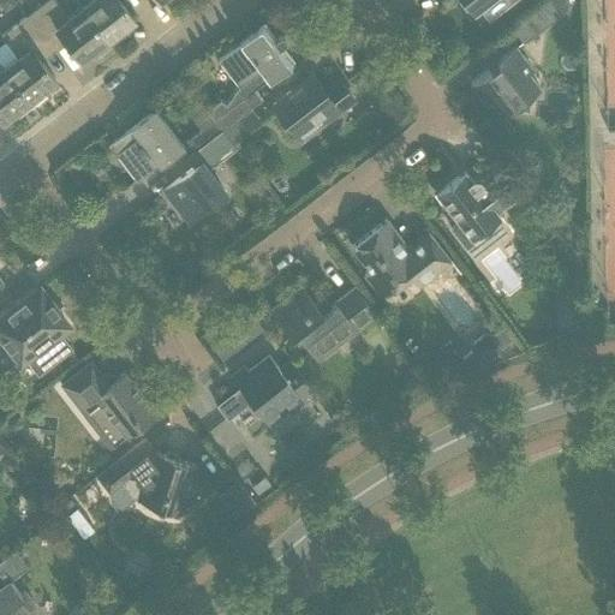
[(12,0),(0,0),(0,5),(5,12),(16,4),(12,0)]
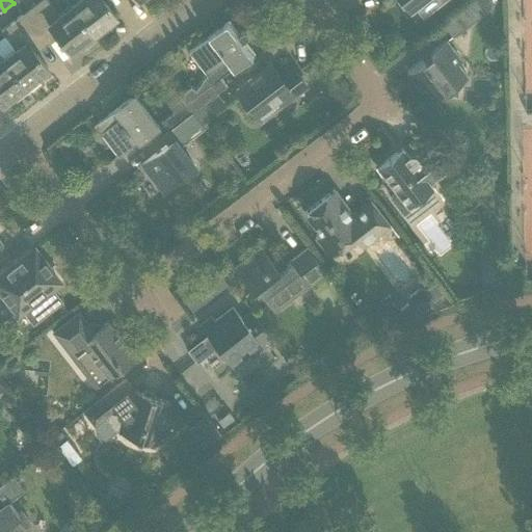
[(96,37),(70,4),(57,15),(46,0),(38,0),(22,12),(42,37),(52,29),(70,51),(91,34),(95,38),(96,37)]
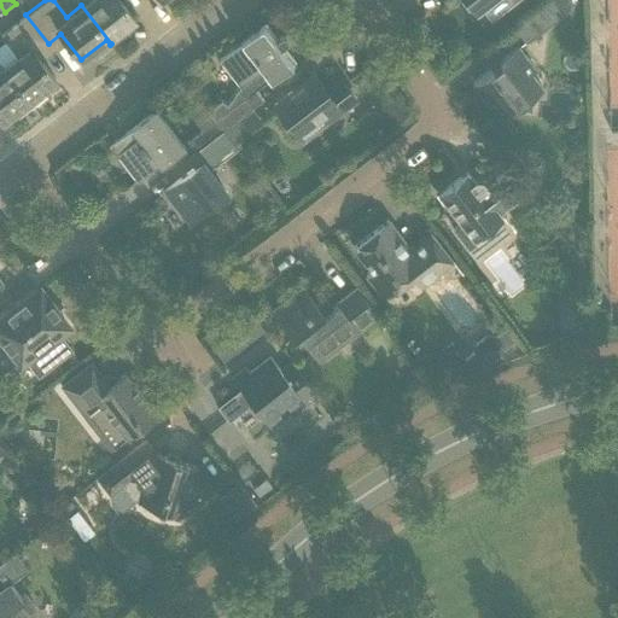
[(87,0),(81,5),(111,44),(108,39),(134,19),(120,0),(87,0)]
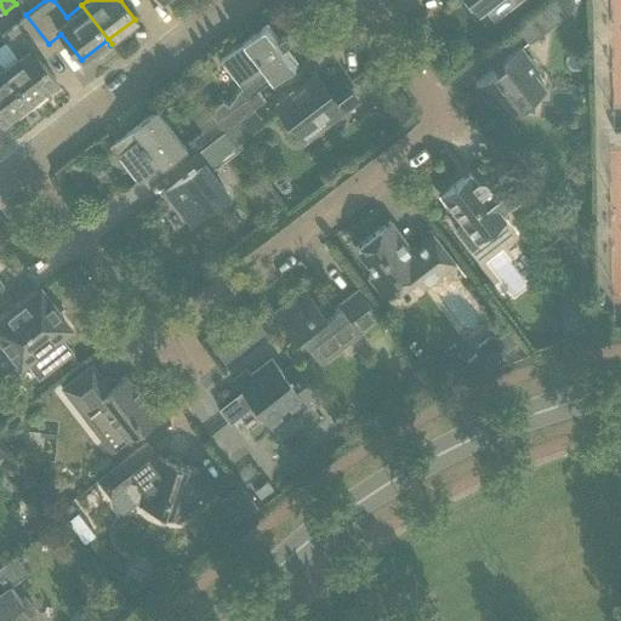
[(467,0),(477,12),(490,0),(467,0)]
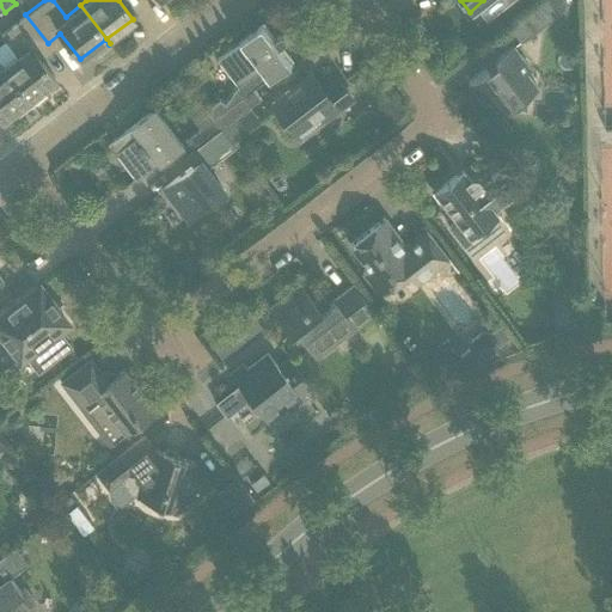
[(561,11),(552,0),(544,0),(509,26),(520,42),(561,11)]
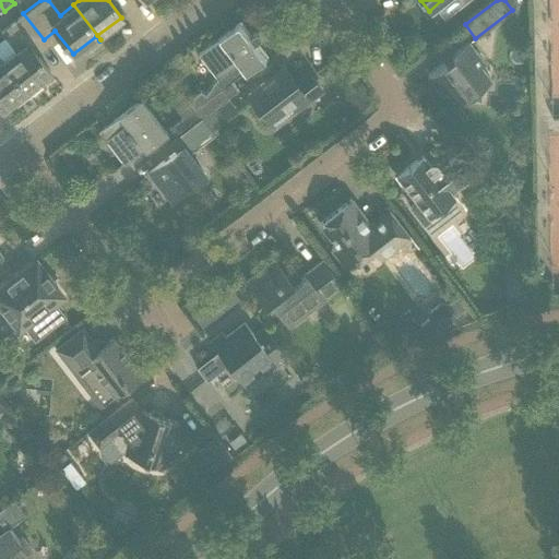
[(44,39),(23,13),(0,31),(0,33),(13,50),(1,60),(28,95),(30,95),(26,91),(50,72),(32,48),(44,39)]
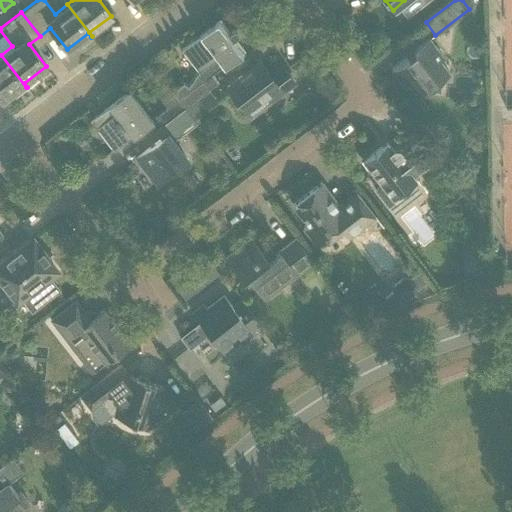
[(181,50),(198,72),(188,87),(182,83),(171,91),(184,107),(208,89),(217,82),(212,74),(242,51),(232,38),(235,35),(236,34),(236,33),(236,31),(235,30),(234,29),(233,29),(232,29),(230,29),(227,32),(218,21),(181,50)]
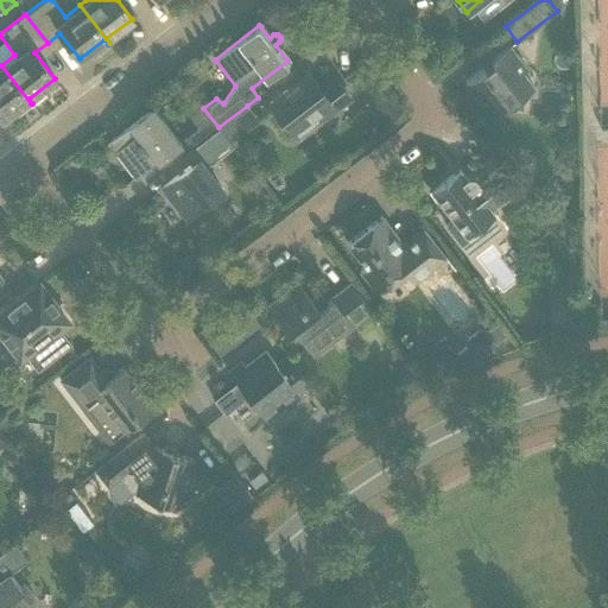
[(483,69),(482,67),(464,81),(481,103),(486,100),(496,114),(532,87),(521,73),(526,69),(510,46),(491,61),(493,62),(483,69)]
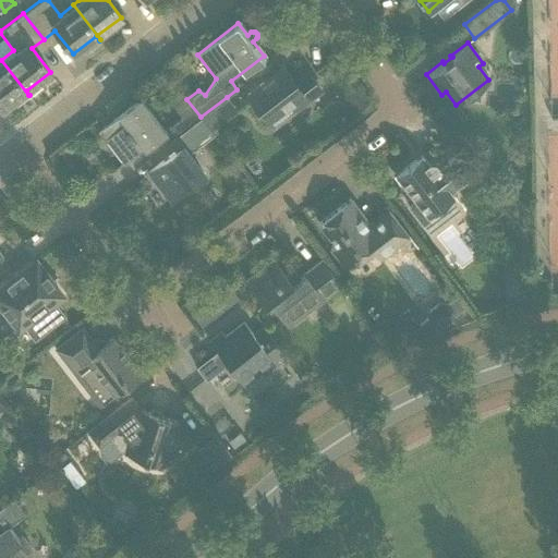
[(0,107),(1,109),(13,100),(25,92),(27,95),(28,95),(1,60),(0,57),(0,107)]
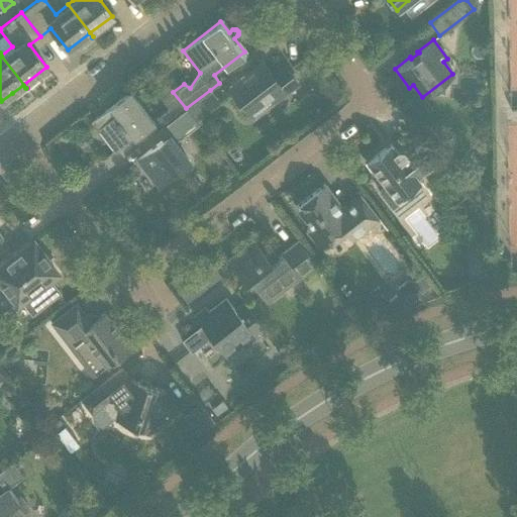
[(476,62),(475,74),(483,74),(484,63),(476,62)]
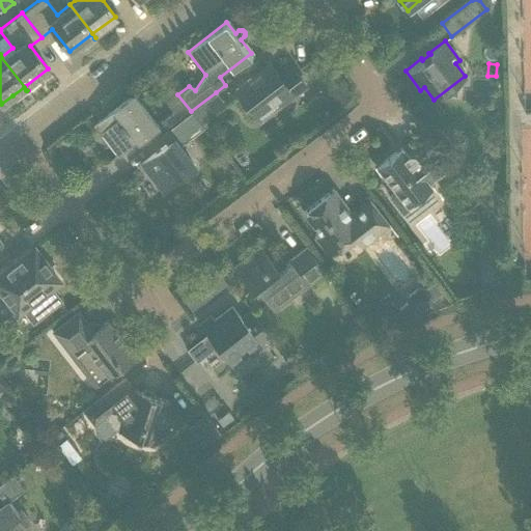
[(279,77),(270,65),(235,91),(254,115),(287,89),(292,95),(304,86),(290,68),(279,77)]
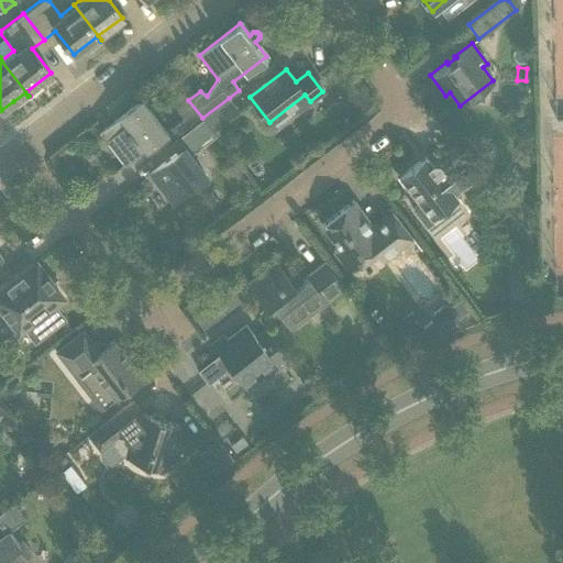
[(183,118),(169,128),(177,138),(202,118),(188,100),(180,91),(169,100),(183,118)]
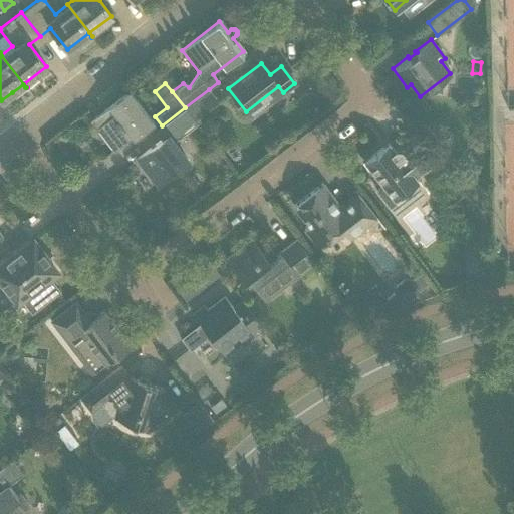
[(219,101),(209,89),(185,107),(195,120),(219,101)]
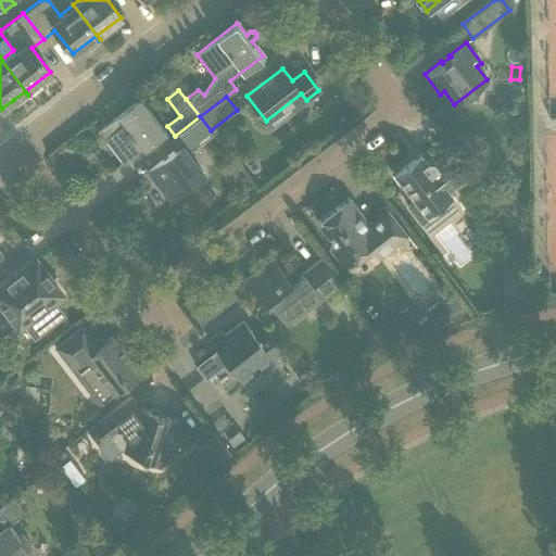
[(124,163),(164,130),(139,99),(98,130),(124,163)]
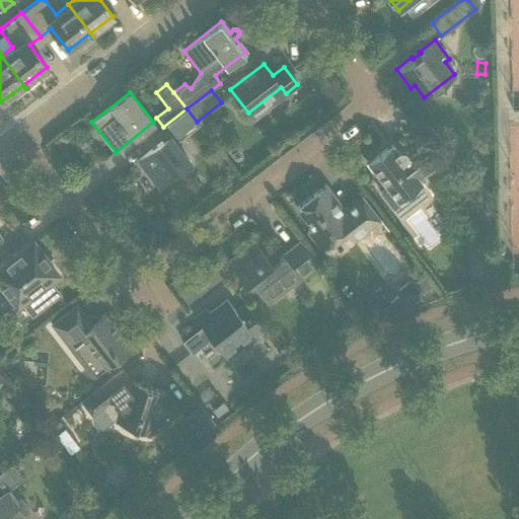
[(163,127),(156,133),(162,141),(168,136),(174,144),(199,125),(197,122),(187,108),(163,127)]
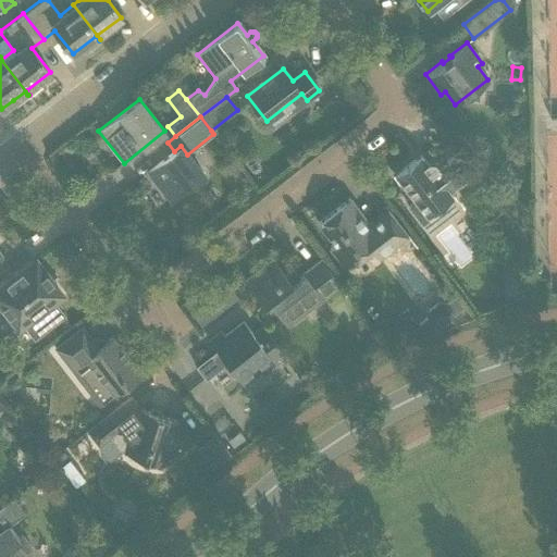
[(187,155),(181,146),(174,151),(149,172),(171,199),(202,174),(187,155)]
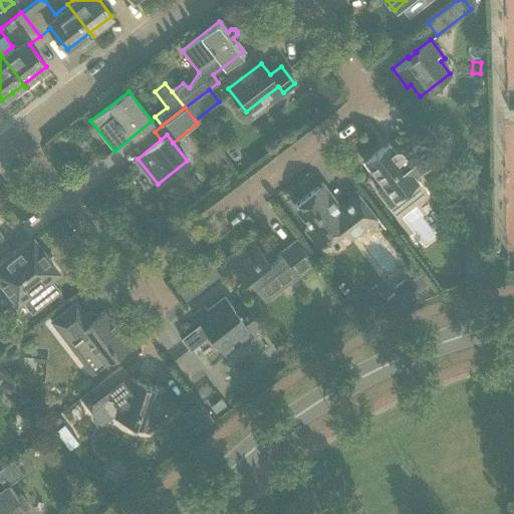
[(429,194),(419,181),(416,178),(435,163),(417,139),(402,151),(400,149),(396,149),(395,150),(392,147),(387,152),(382,148),(363,163),(381,186),(375,190),(398,218),(429,194)]
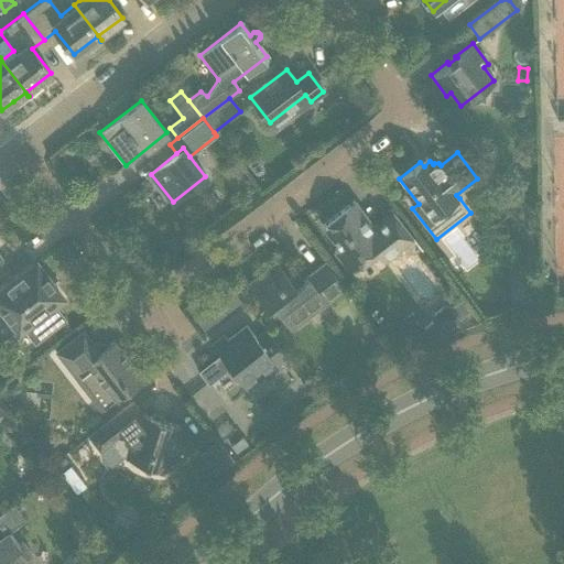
[(237,170),(226,177),(234,188),(245,180),(237,170)]
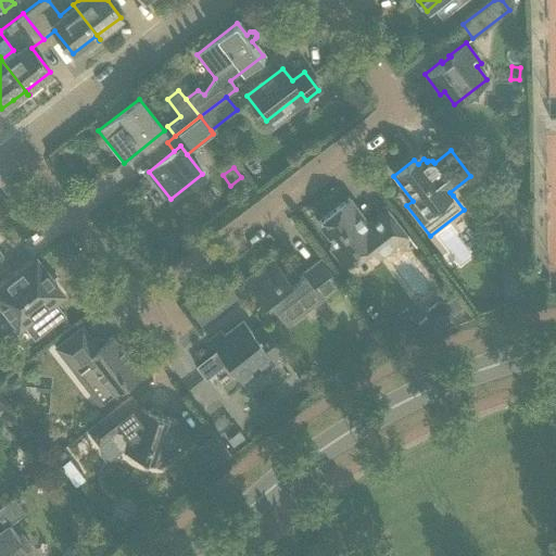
[(344,268),(363,254),(370,248),(378,257),(407,235),(387,210),(368,224),(362,215),(356,219),(343,203),(318,223),(333,243),(329,248),(344,268)]
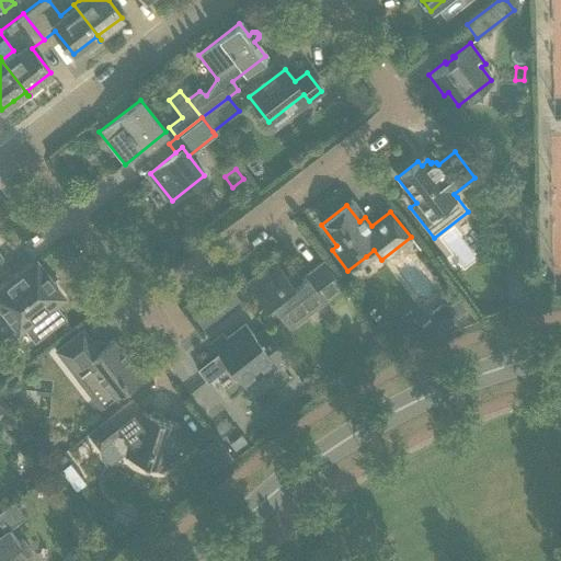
[(294,270),(286,275),(274,261),(247,283),(265,307),(270,302),(283,320),(298,309),(304,316),(343,285),(323,261),(301,278),(294,270)]
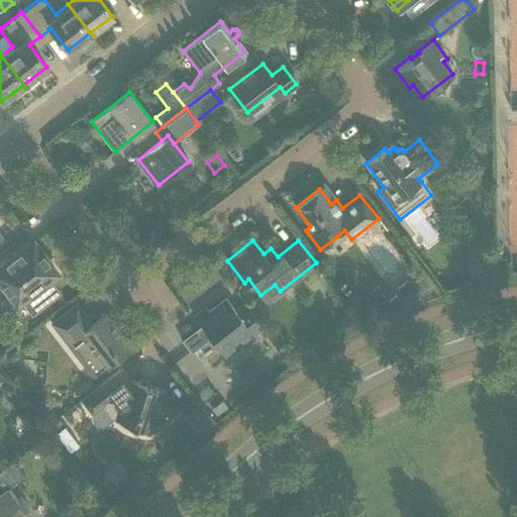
[(32,241),(0,266),(0,282),(17,304),(21,301),(22,302),(30,312),(31,313),(59,292),(48,280),(57,274),(32,241)]
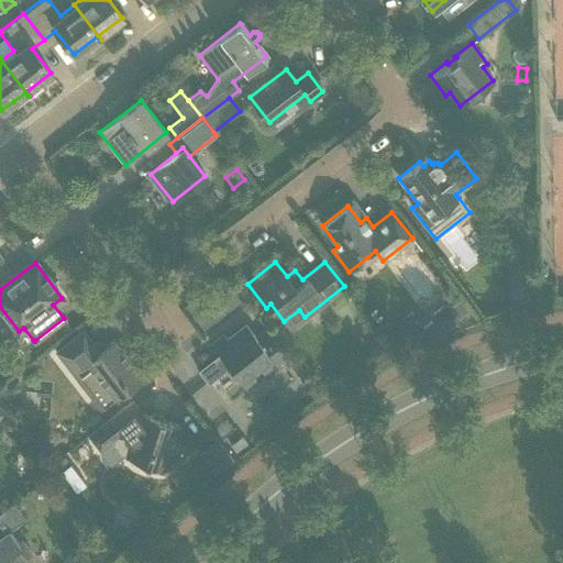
[(459,319),(467,311),(460,300),(451,306),(443,305),(432,313),(431,321),(422,328),(431,339),(441,332),(439,328),(443,329),(455,320),(455,315),(459,319)]
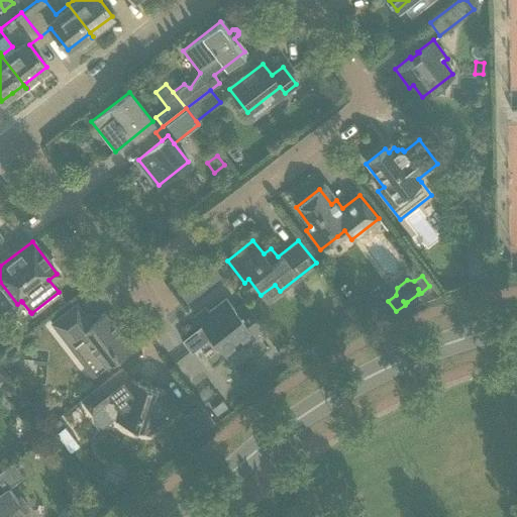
[(200,325),(181,340),(192,353),(211,339),(214,343),(221,351),(225,356),(240,343),(243,347),(263,332),(266,329),(244,302),(243,303),(247,308),(239,314),(234,308),(226,298),(208,312),(205,308),(194,317),(200,325)]
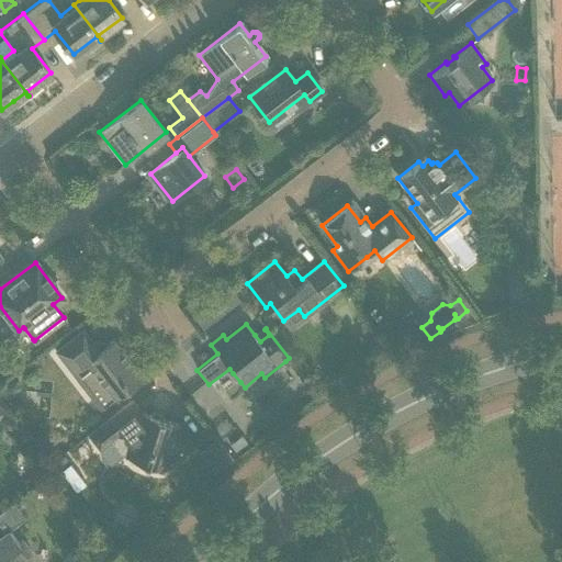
[(83,330),(66,344),(55,351),(100,408),(113,397),(124,390),(142,377),(113,340),(99,351),(83,330)]
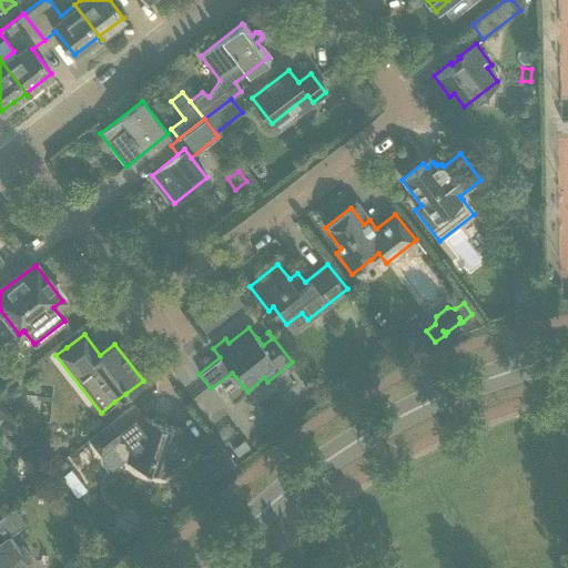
[(101,455),(130,433),(135,434),(127,459),(128,460),(128,462),(150,469),(150,473),(162,477),(164,474),(165,475),(166,473),(168,474),(172,459),(179,454),(188,458),(198,450),(181,429),(142,417),(133,405),(89,439),(101,455)]
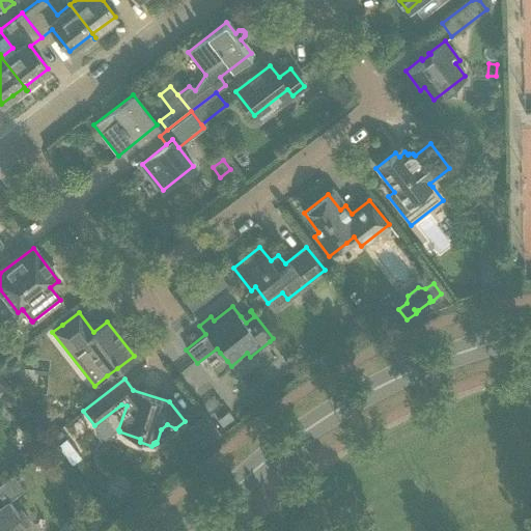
[(60,430),(51,438),(72,464),(81,456),(65,438),(60,430)]
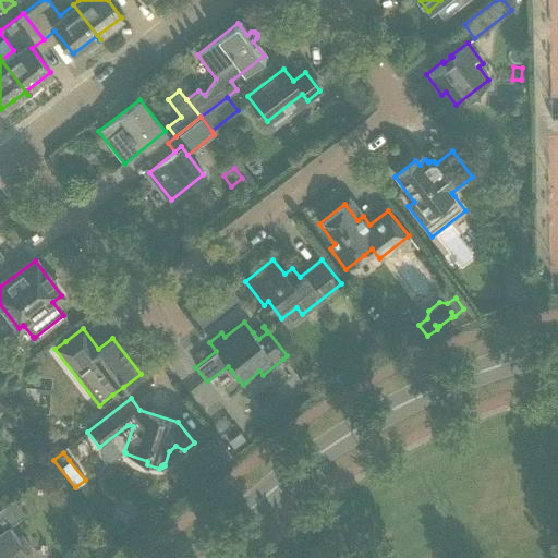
[(0,557),(31,557),(32,549),(22,537),(19,540),(9,526),(24,514),(13,500),(0,509),(0,557)]
